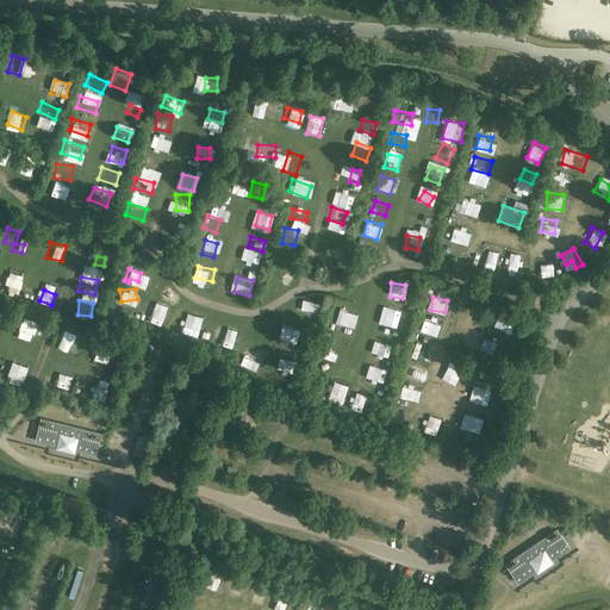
[(302,302),(302,311),(318,311),(317,300),(302,302)]
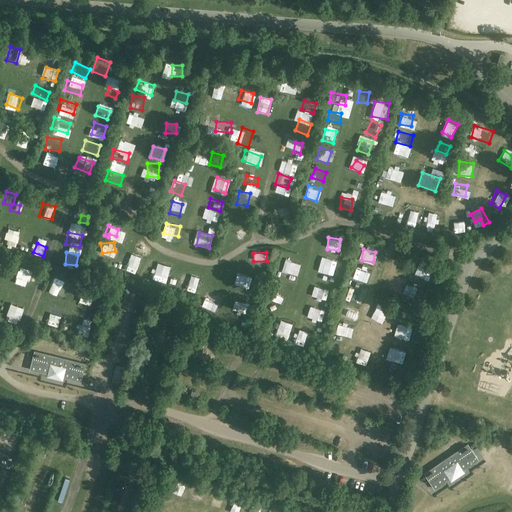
[(325,255),(322,267),(334,270),(337,258),(325,255)]
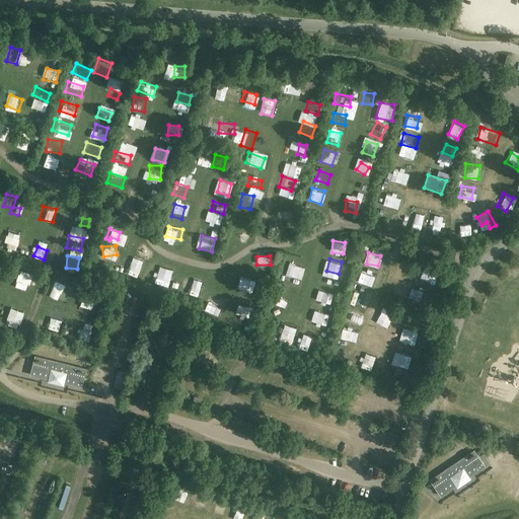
[(137,275),(149,278),(151,263),(143,262),(142,266),(139,266),(137,275)]
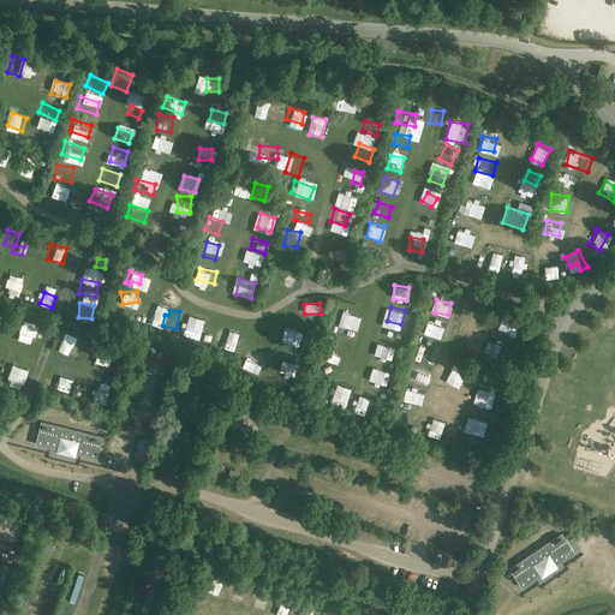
[(352,330),(357,314),(340,310),(336,327),(352,330)]
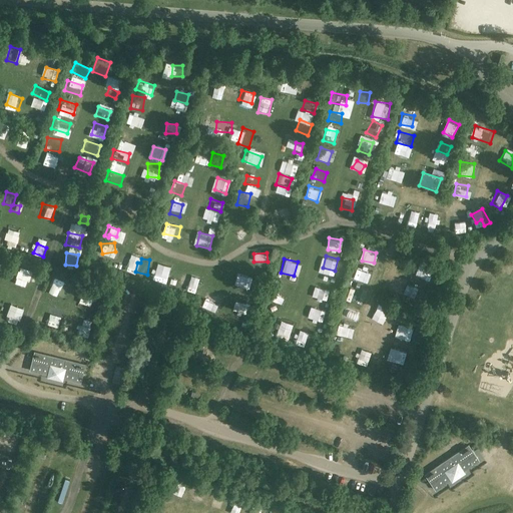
[(8,261),(3,279),(12,281),(17,263),(8,261)]
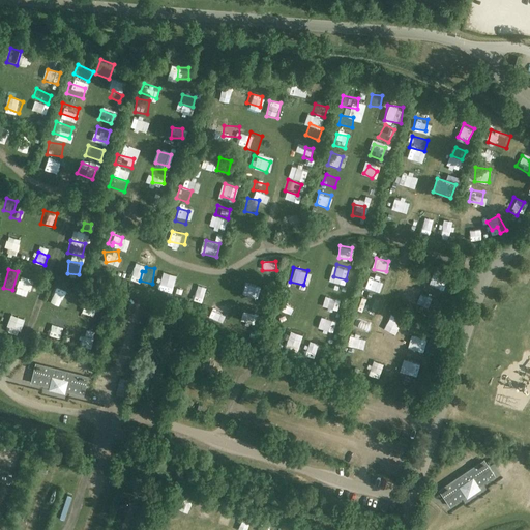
[(167,288),(170,278),(160,275),(157,285),(167,288)]
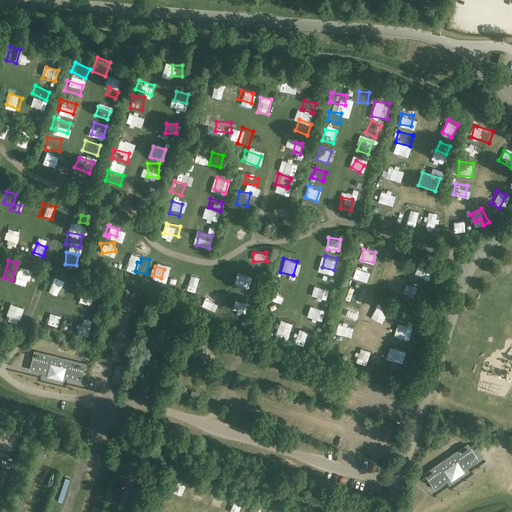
[(179,284),(184,271),(174,267),(169,281),(179,284)]
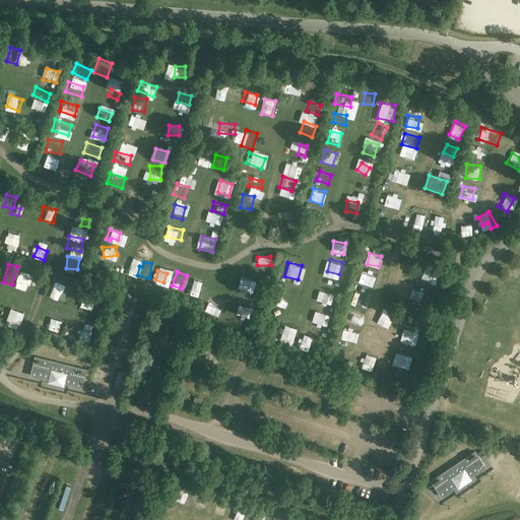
[(430,272),(431,285),(442,285),(442,272),(430,272)]
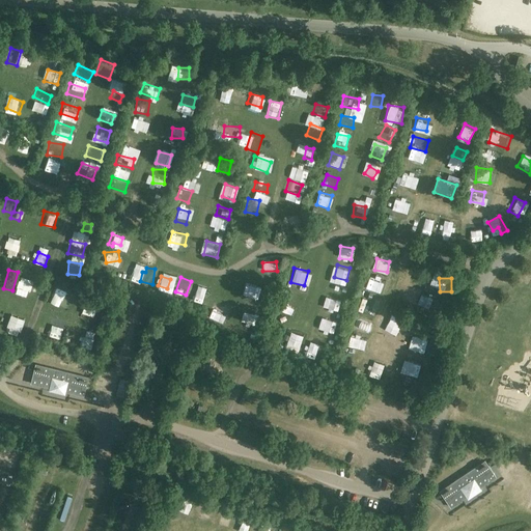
[(25,279),(22,288),(33,294),(37,283),(25,279)]
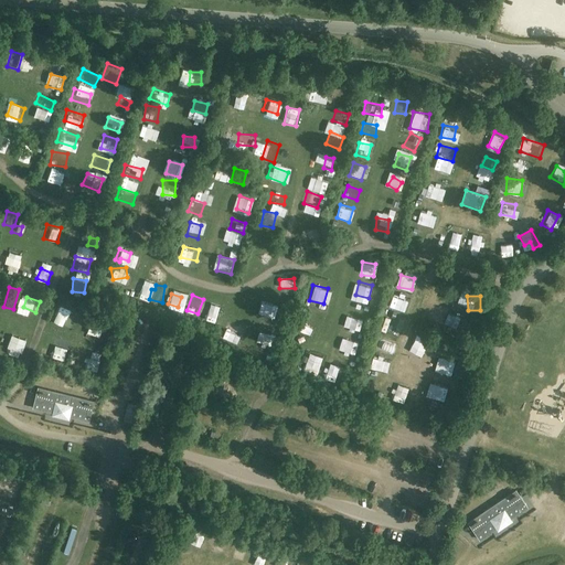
[(266,299),(264,307),(276,310),(278,302),(266,299)]
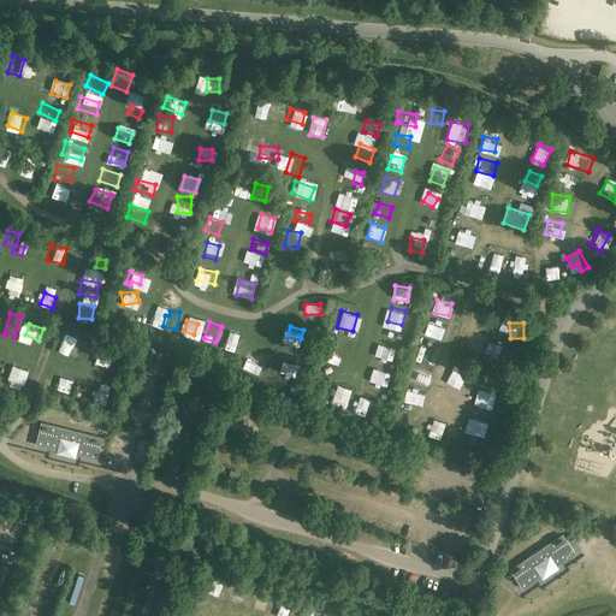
[(238,329),(236,338),(234,337),(230,347),(242,350),(248,331),(238,329)]
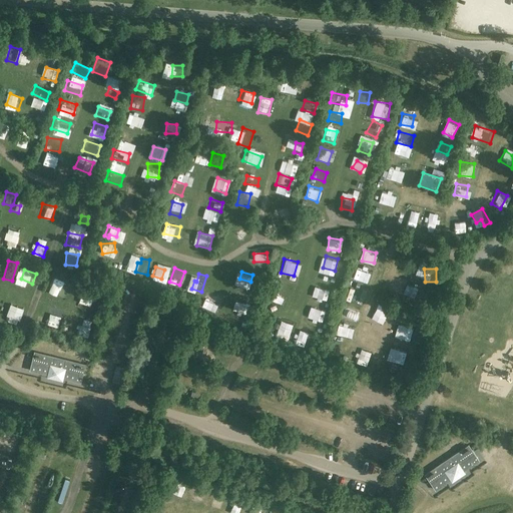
[(318,286),(332,288),(334,275),(320,274),(318,286)]
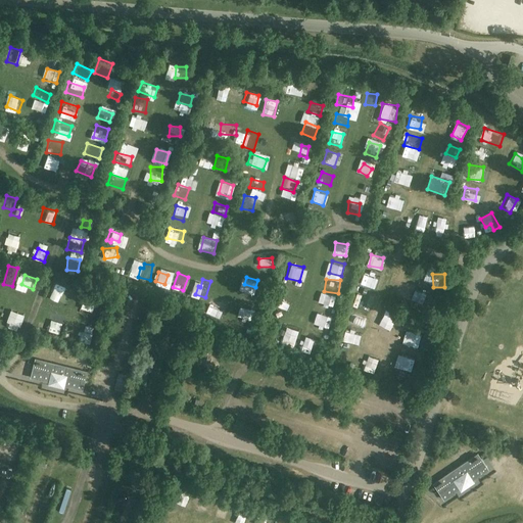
[(56,282),(51,296),(64,300),(69,286),(56,282)]
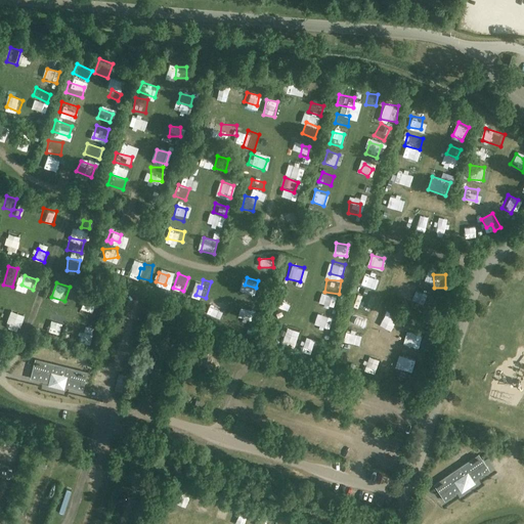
[(411,300),(415,288),(401,285),(398,296),(411,300)]
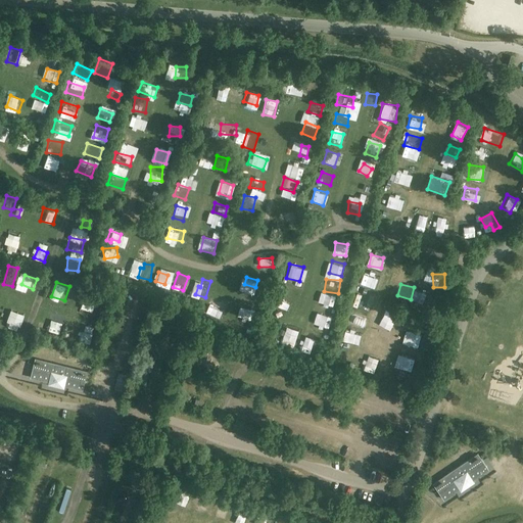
[(280,301),(293,304),(296,290),(283,287),(280,301)]
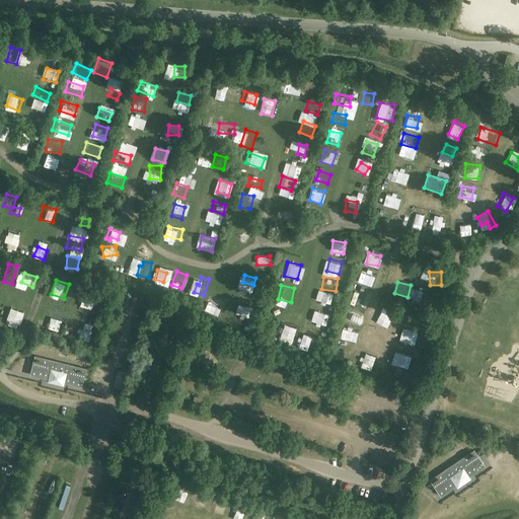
[(351,299),(364,302),(366,290),(354,287),(351,299)]
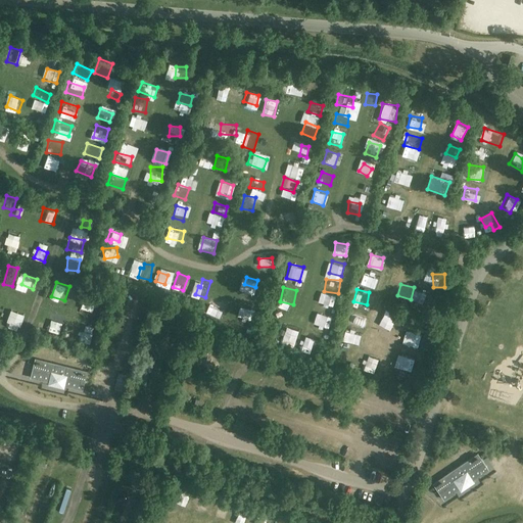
[(86,304),(99,308),(102,297),(88,293),(86,304)]
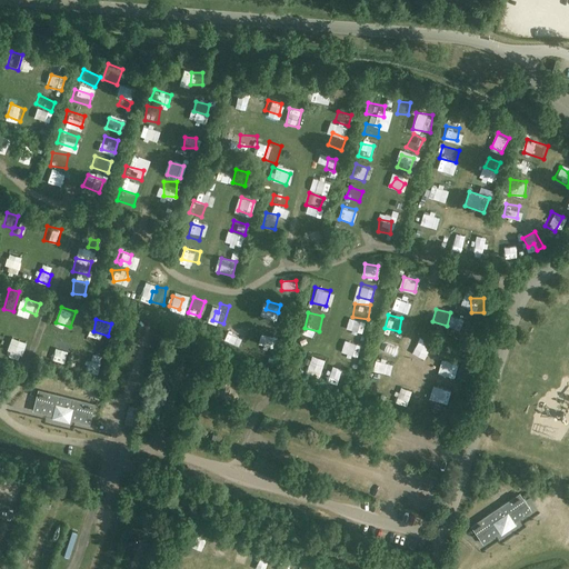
[(349,333),(361,337),(363,327),(351,323),(349,333)]
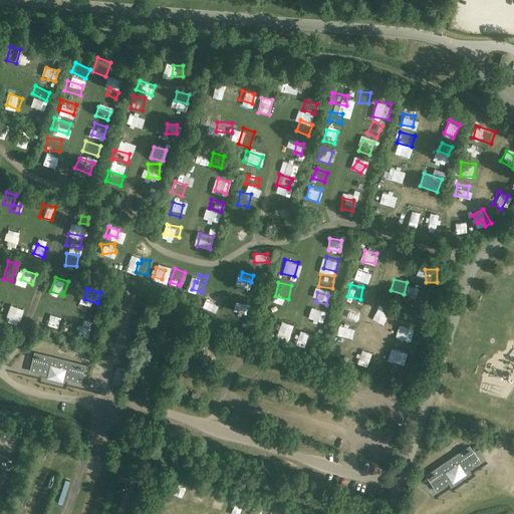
[(203,305),(215,307),(218,295),(205,293),(203,305)]
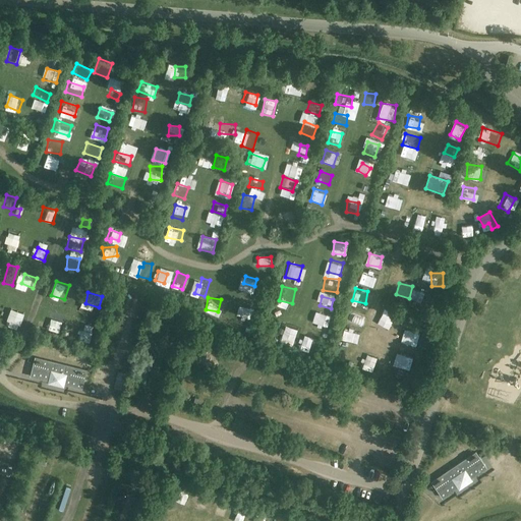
[(385,308),(383,321),(398,324),(400,311),(385,308)]
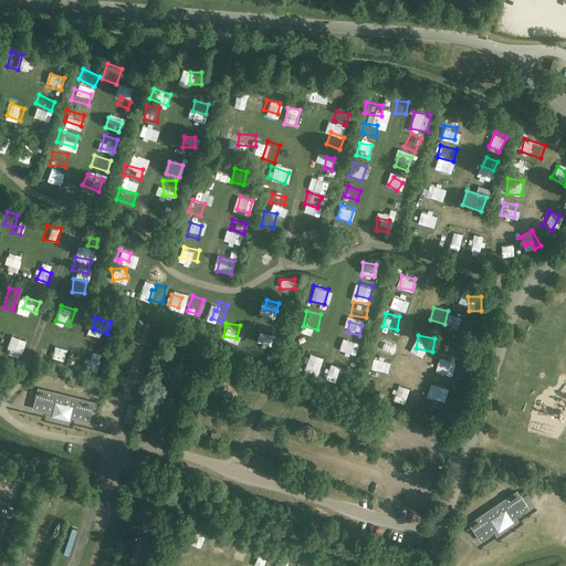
[(375,346),(387,352),(391,342),(379,336),(375,346)]
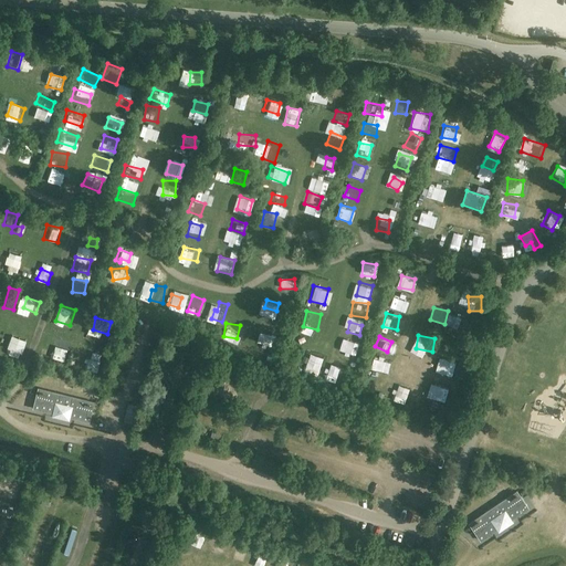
[(265,341),(262,355),(272,358),(276,344),(265,341)]
